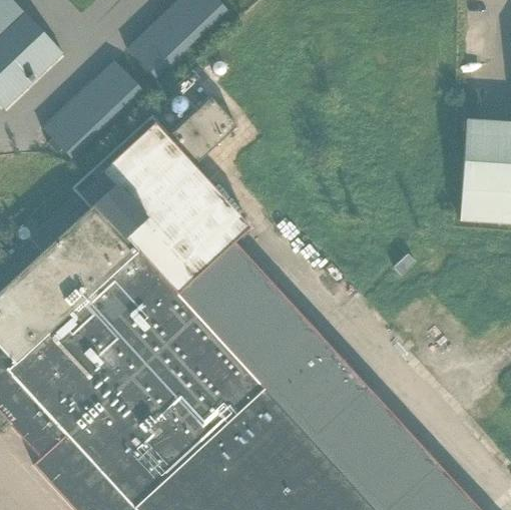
[(0,0),(0,13),(14,1),(13,0),(0,0)]
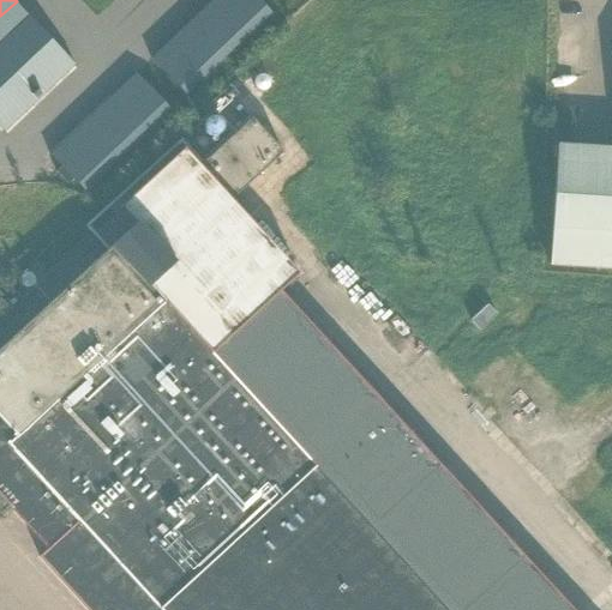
[(210,0),(201,10),(234,44),(246,32),(215,0),(210,0)]
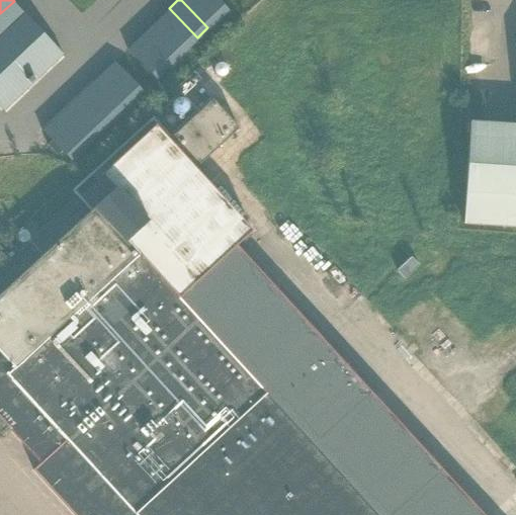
[(181,0),(207,27),(218,18),(200,0),(181,0)]
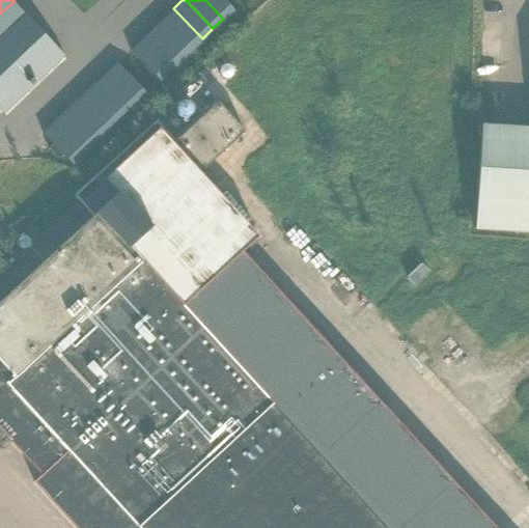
[(205,0),(223,19),(234,8),(226,0),(205,0)]
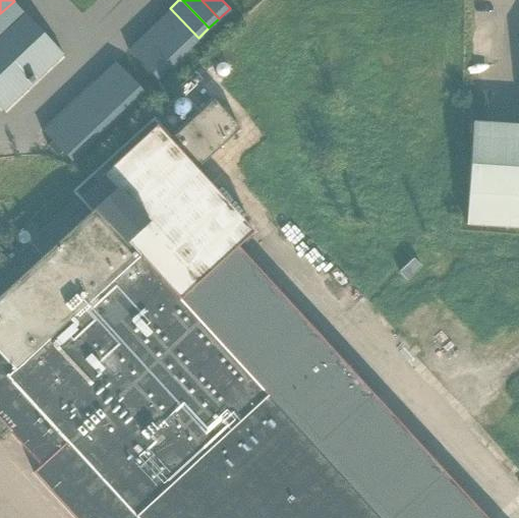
[(14,1),(0,13),(0,34),(24,11),(14,1)]
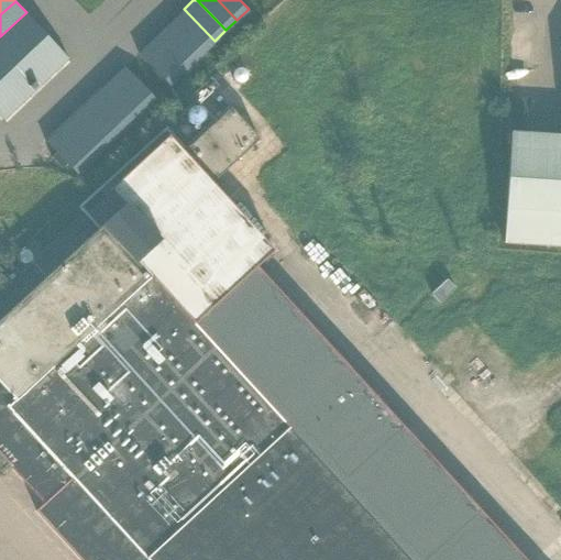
[(184,9),(173,19),(204,52),(215,41),(184,9)]
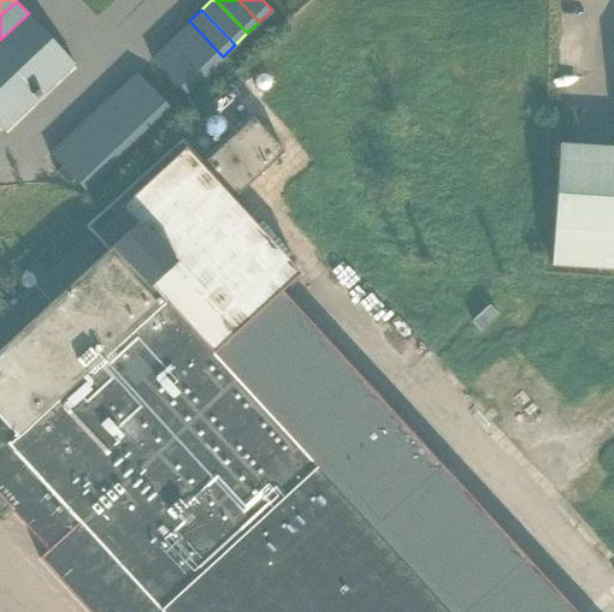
[(29,13),(0,40),(0,53),(5,59),(40,25),(29,13)]
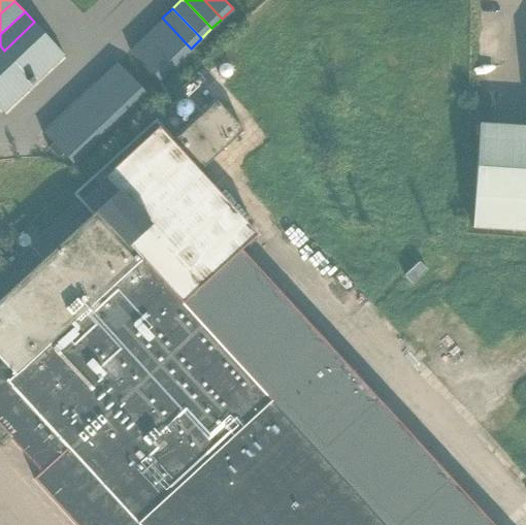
[(162,18),(152,28),(181,58),(191,48),(162,18)]
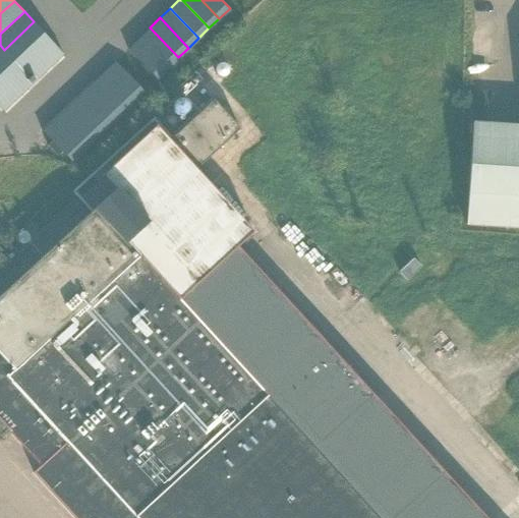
[(34,21),(4,50),(14,60),(44,32),(34,21)]
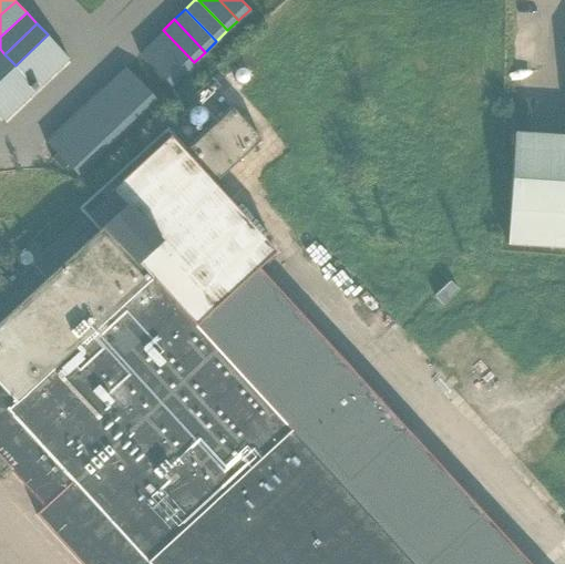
[(163,30),(151,41),(182,73),(194,62),(163,30)]
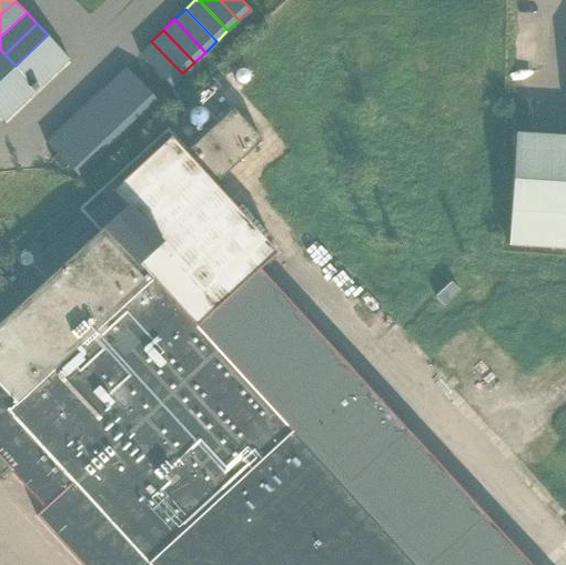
[(48,34),(16,66),(26,77),(59,46),(48,34)]
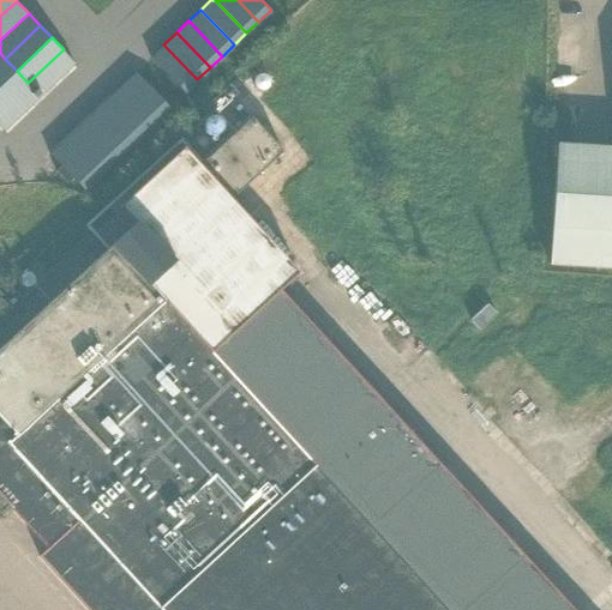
[(163,44),(151,56),(185,91),(197,79),(163,44)]
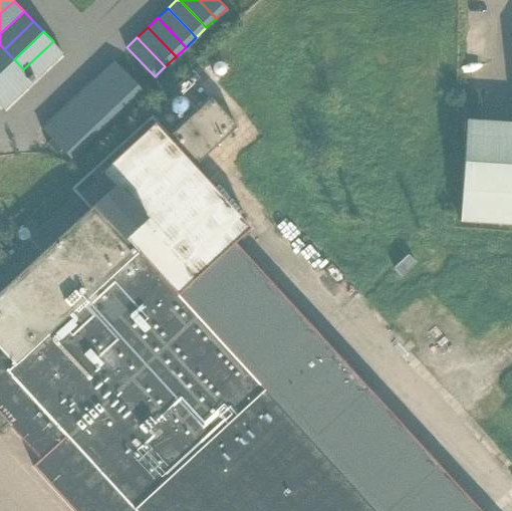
[(53,41),(23,69),(33,80),(63,52),(53,41)]
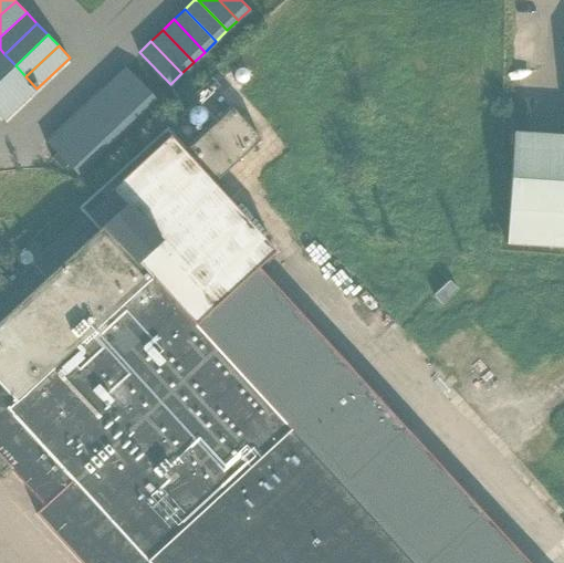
[(4,54),(0,58),(0,79),(16,65),(4,54)]
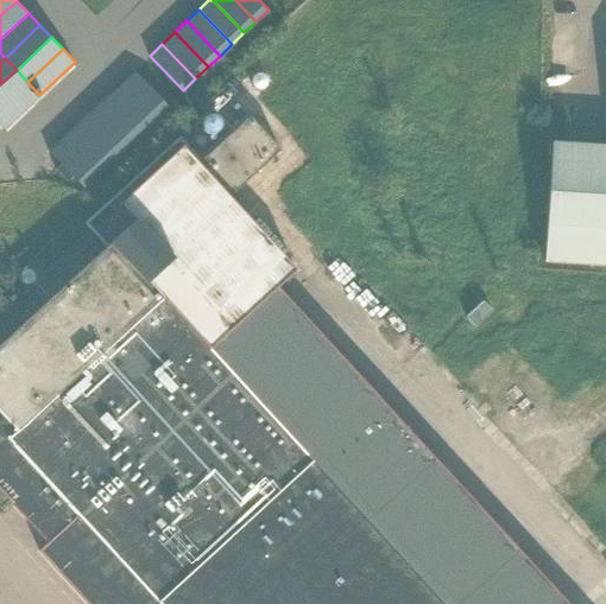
[(17,70),(0,84),(0,108),(27,82),(17,70)]
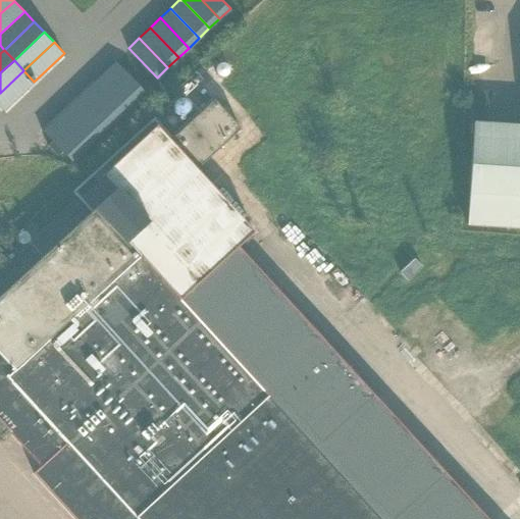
[(115,60),(104,70),(133,101),(144,91),(115,60)]
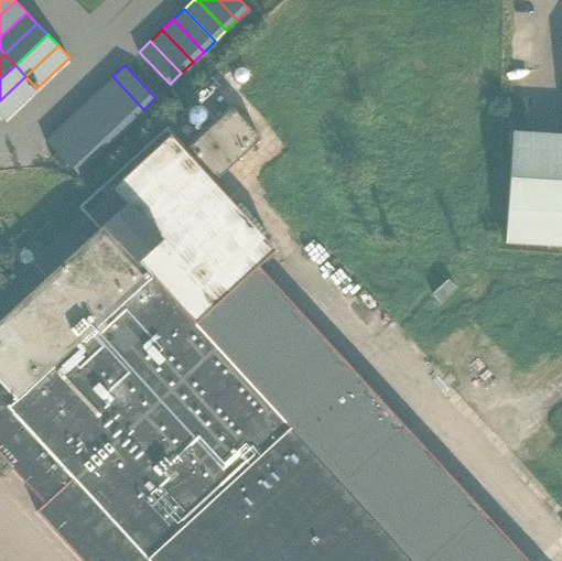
[(25,76),(0,100),(0,114),(4,118),(36,88),(25,76)]
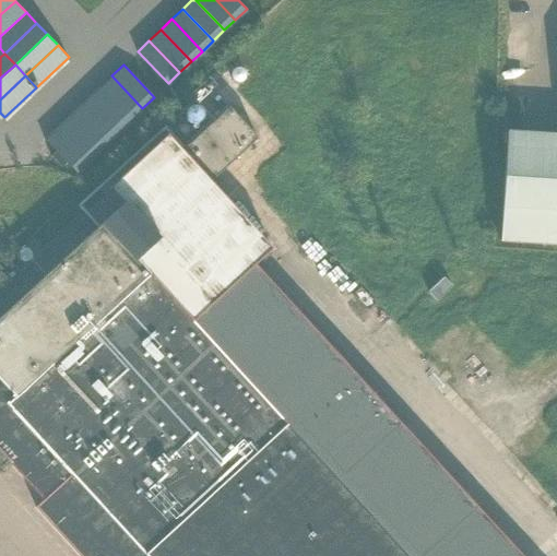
[(111,75),(101,86),(131,118),(142,108),(111,75)]
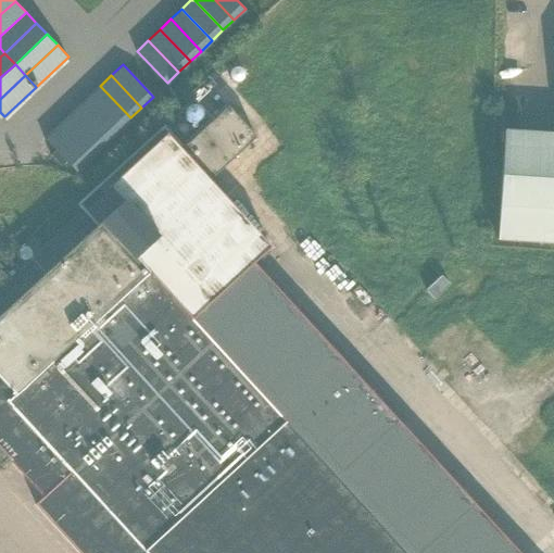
[(100,86),(89,97),(120,128),(130,117),(100,86)]
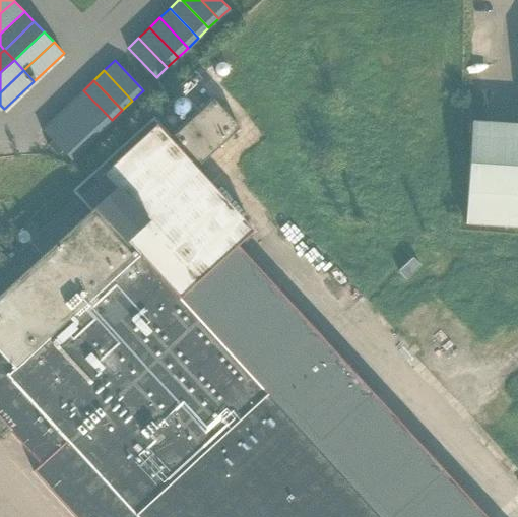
[(83,90),(73,100),(102,130),(112,120),(83,90)]
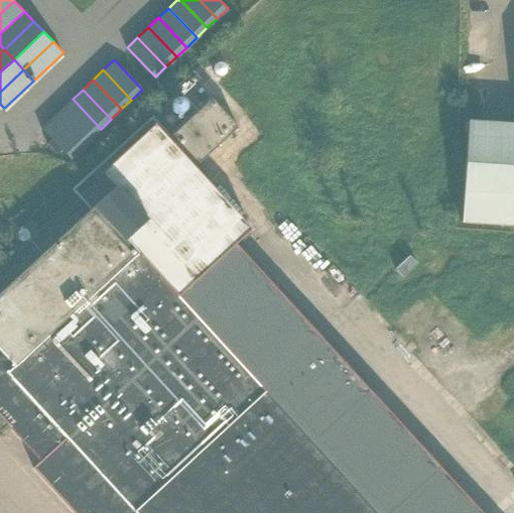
[(0,422),(0,423),(5,419),(42,460),(34,467),(77,512),(488,512),(237,244),(253,229),(195,166),(229,134),(239,125),(210,94),(201,103),(165,134),(155,123),(146,132),(103,172),(116,186),(0,292),(0,422)]
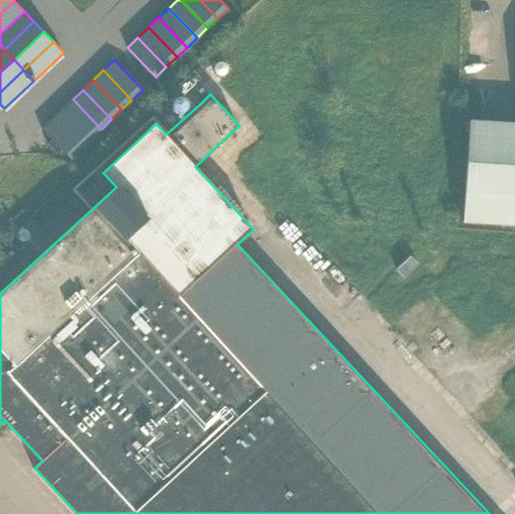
[(73,99),(63,109),(90,138),(101,129),(73,99)]
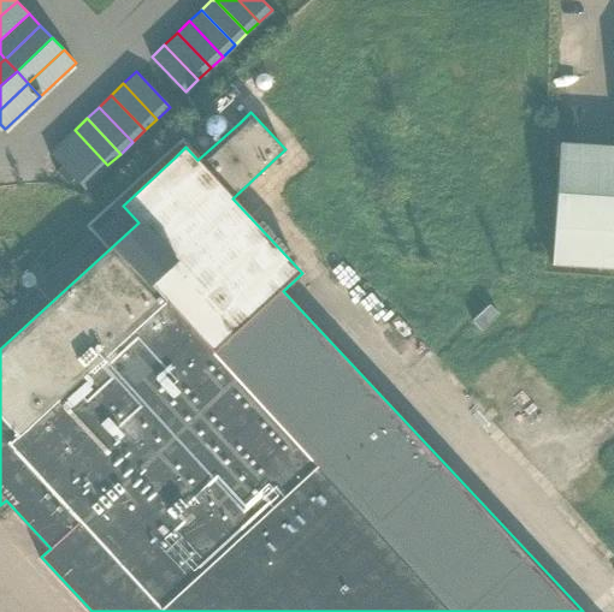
[(75,130),(62,141),(95,177),(107,165),(75,130)]
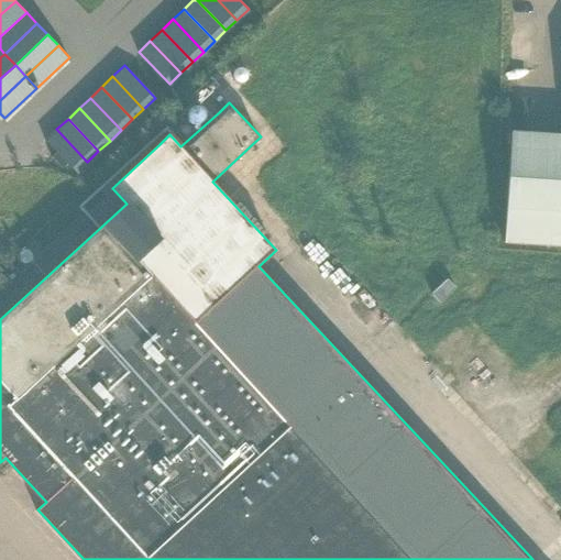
[(56,129),(45,140),(55,151),(66,162),(76,173),(87,162),(56,129)]
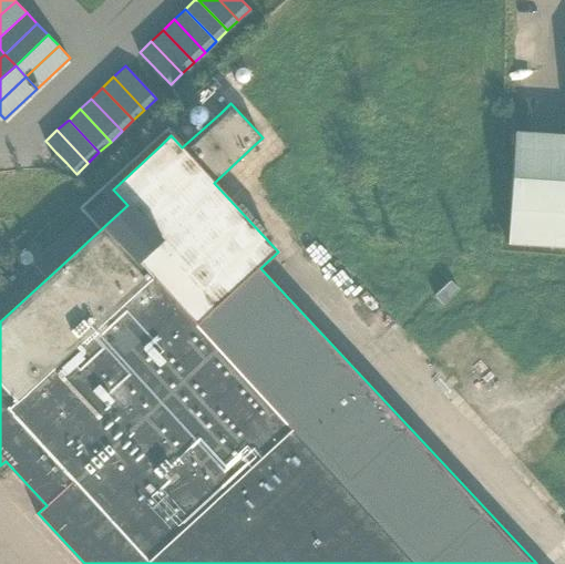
[(564,135),(515,132),(509,243),(564,246),(564,135)]
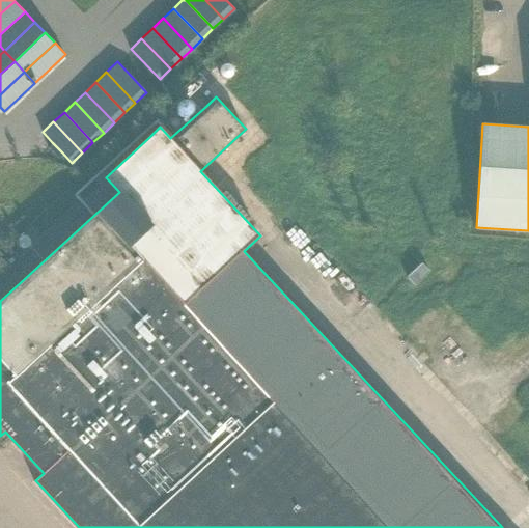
[(52,142),(48,146),(57,157),(62,153),(52,142)]
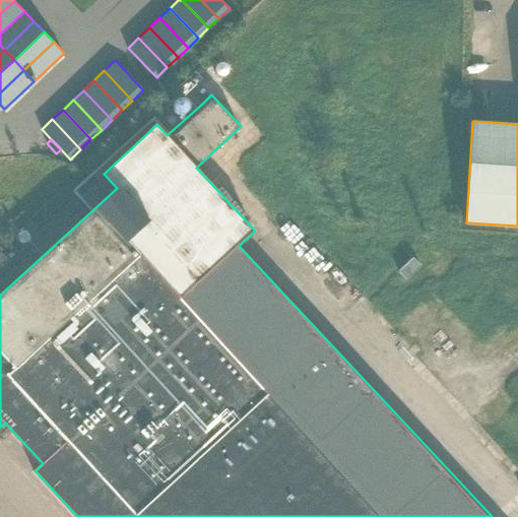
[(407,277),(422,264),(413,255),(399,268),(407,277)]
